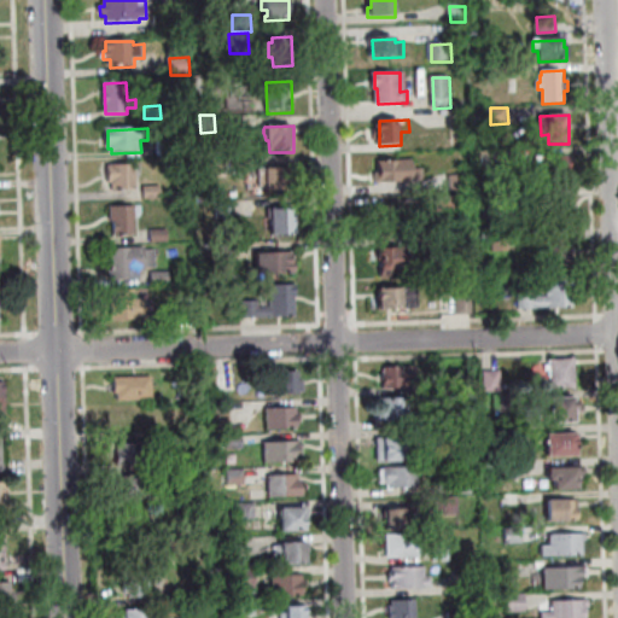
[(181,158),(163,158),(163,141),(181,140),(181,158)]
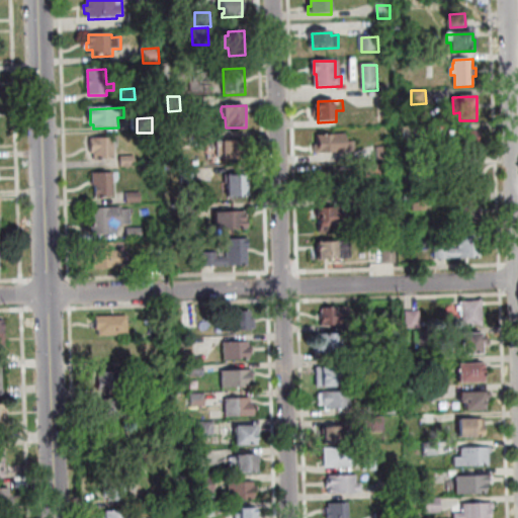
[(447,133),(448,153),(475,152),(475,133),(447,133)]
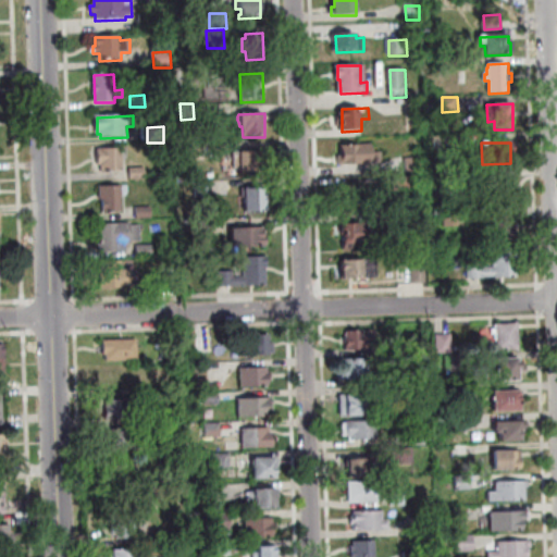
[(341,166),(374,164),(373,146),(343,147),(343,157),(341,157),(341,166)]
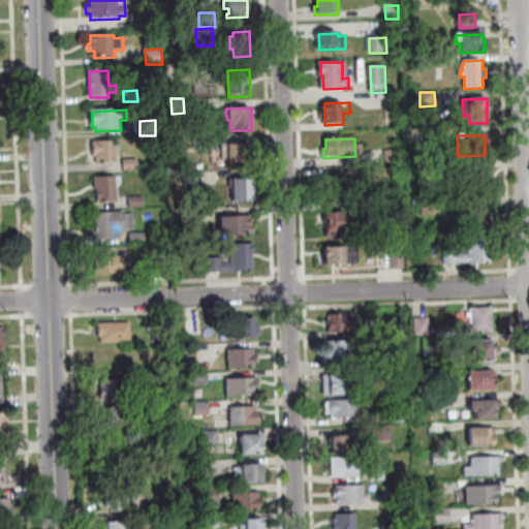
[(118,163),(98,164),(97,158),(94,158),(94,143),(117,142),(118,163)]
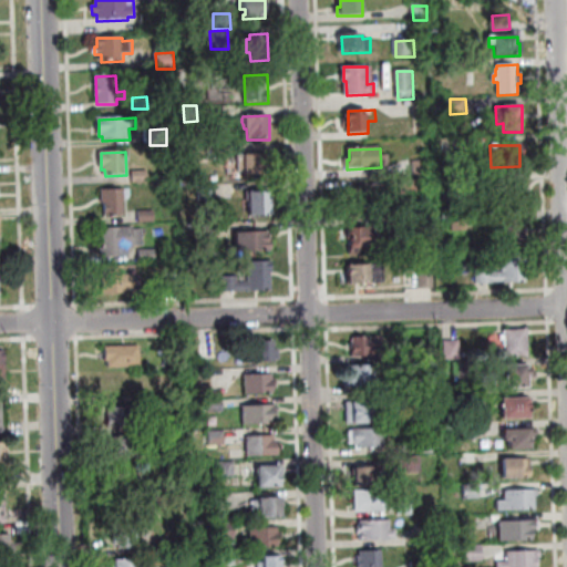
[(269,155),(269,176),(246,177),(245,172),(239,173),(239,156),(269,155)]
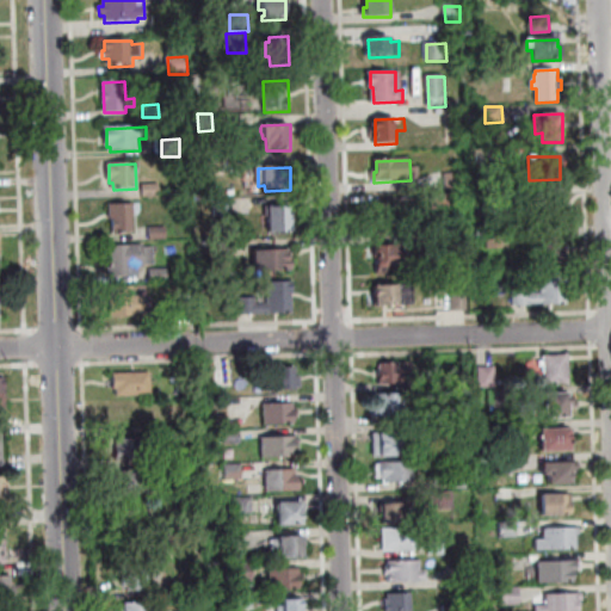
[(445,176),(445,190),(462,190),(461,174),(445,176)]
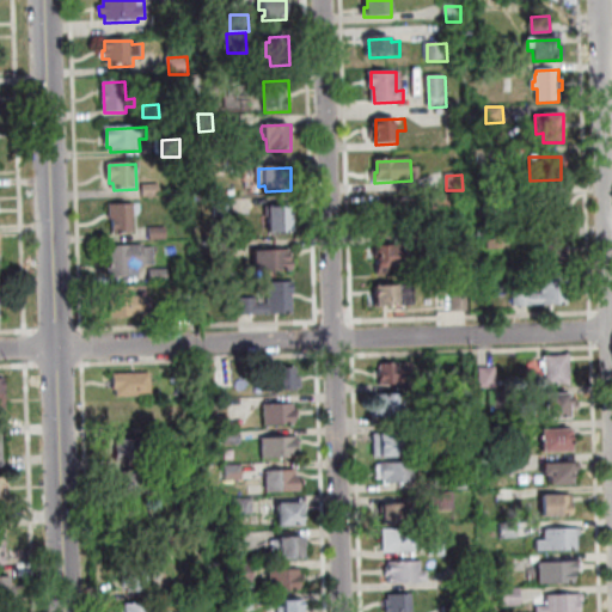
[(161,197),(145,199),(145,185),(161,185),(161,197)]
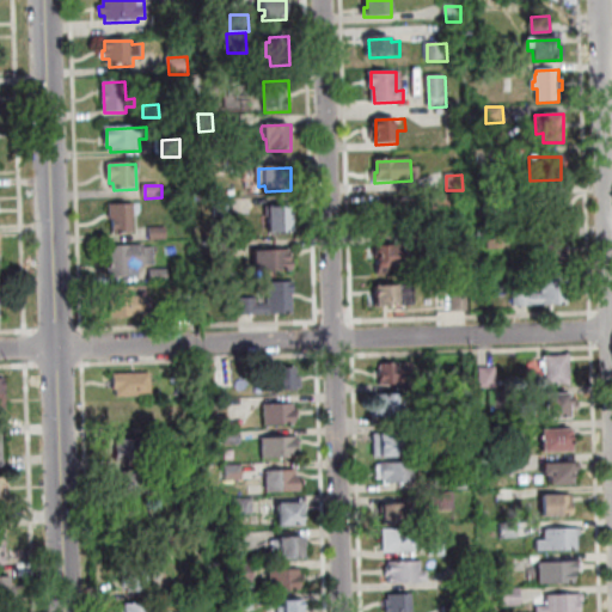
[(434,195),(435,210),(453,209),(452,194),(434,195)]
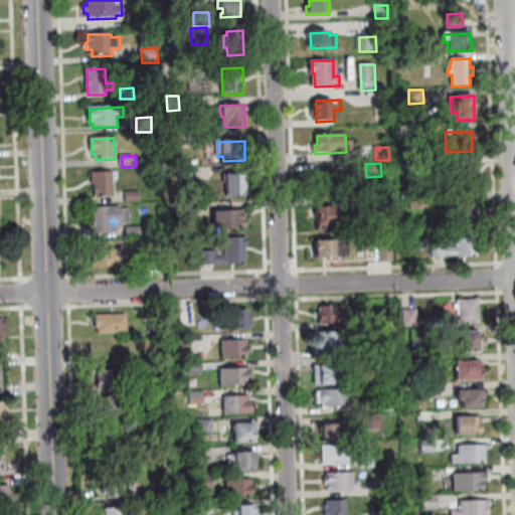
[(453,166),(453,187),(474,187),(474,165),(453,166)]
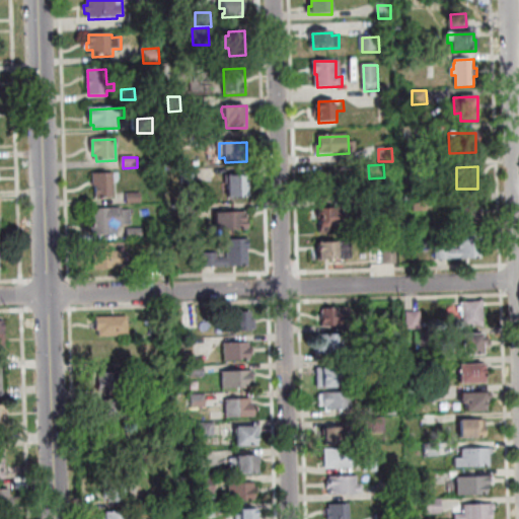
[(183,183),(182,168),(197,168),(198,183),(183,183)]
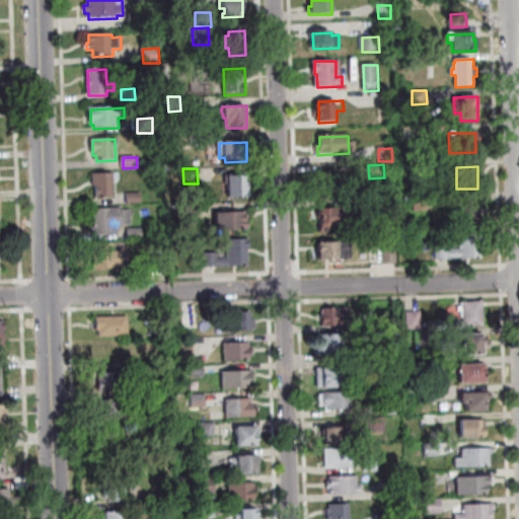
[(94,174),(116,173),(116,183),(115,183),(116,199),(97,199),(96,195),(95,195),(94,174)]
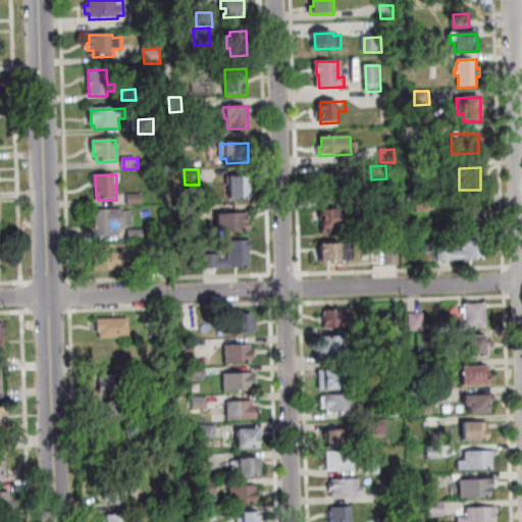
[(322,177),(323,195),(351,194),(351,179),(341,179),(341,176),(322,177)]
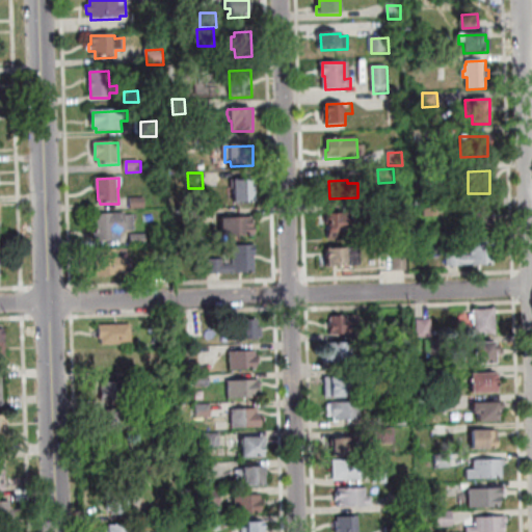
[(235,182),(255,181),(256,205),(236,206),(235,182)]
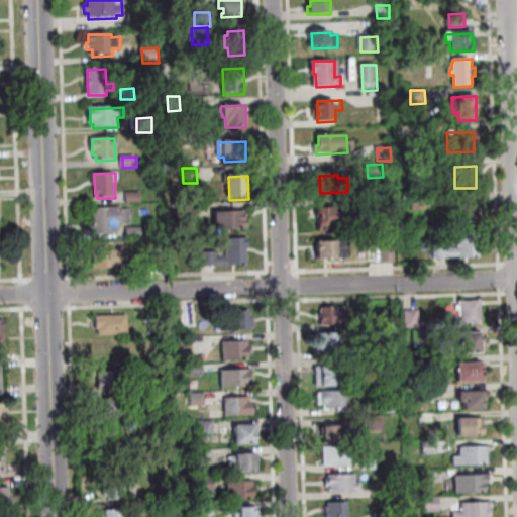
[(141,203),(127,203),(127,193),(141,192),(141,203)]
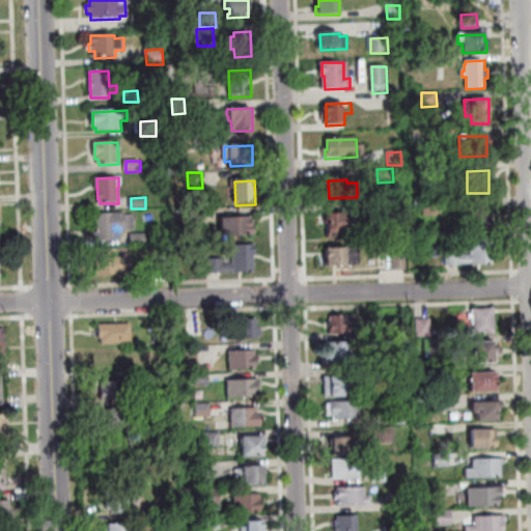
[(424,201),(425,216),(438,216),(438,201),(424,201)]
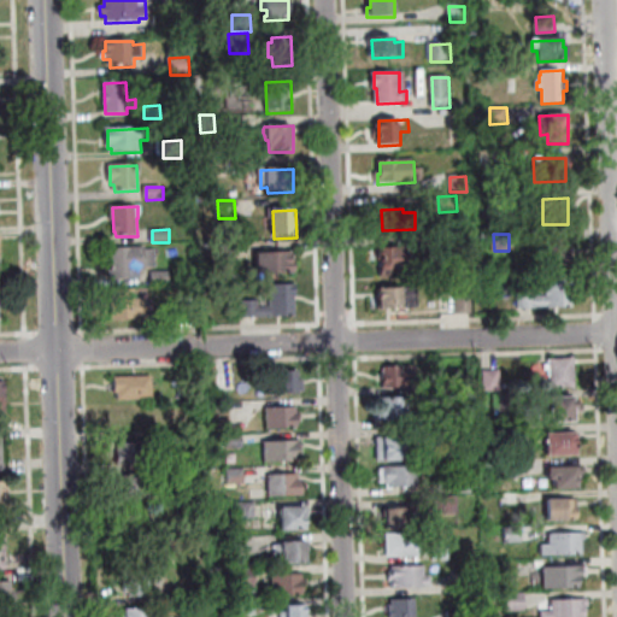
[(436,236),(438,253),(453,253),(453,236),(436,236)]
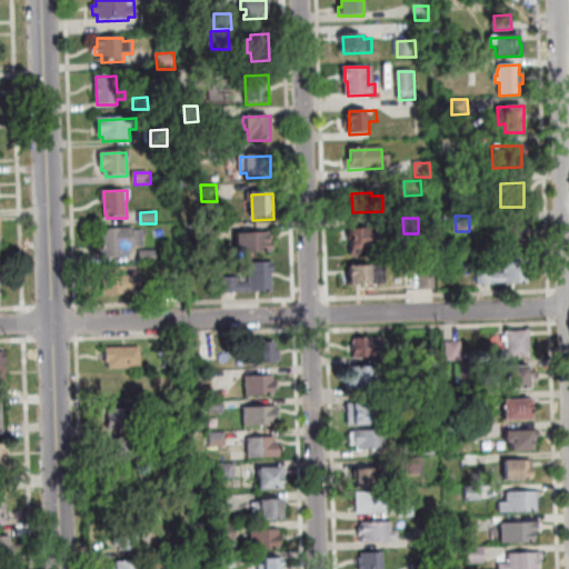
[(497,222),(498,248),(525,247),(523,221),(497,222)]
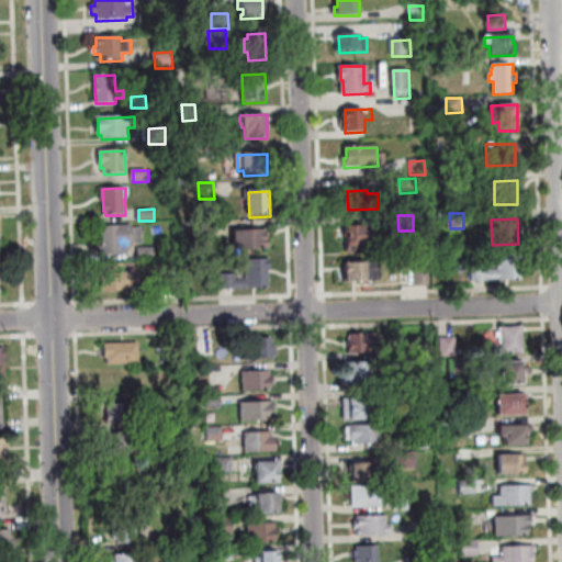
[(134,226),(134,227),(143,227),(144,244),(135,245),(135,247),(128,247),(128,255),(102,256),(101,227),(134,226)]
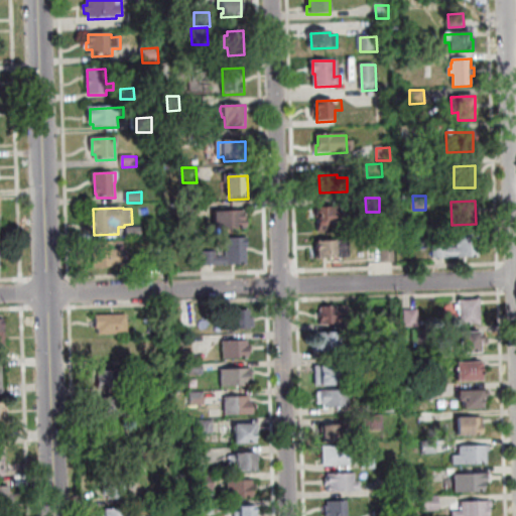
[(319,232),(329,232),(329,229),(348,228),(348,215),(337,215),(337,209),(319,210),(319,232)]
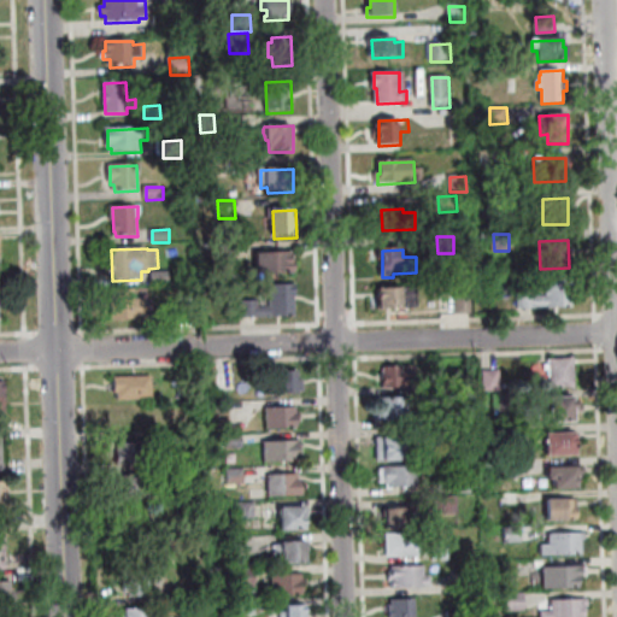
[(257,254),(294,253),(294,262),(297,262),(298,275),(258,276),(257,254)]
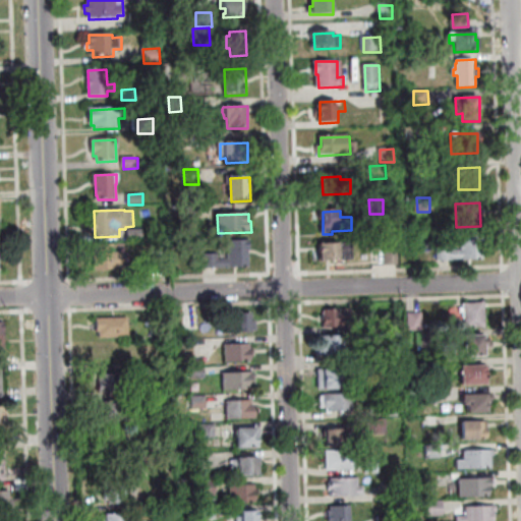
[(146,241),(129,241),(129,230),(145,229),(146,241)]
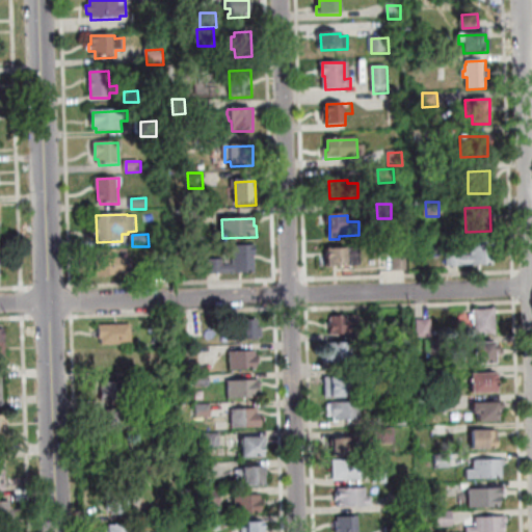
[(447,251),(447,267),(495,266),(494,239),(472,239),(473,256),(462,256),(462,251),(447,251)]
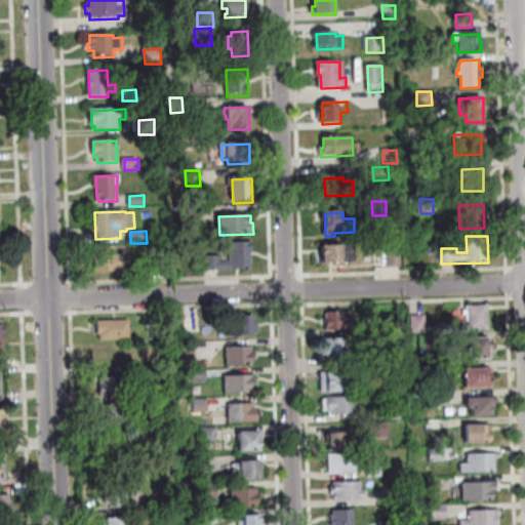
[(252,241),(253,271),(233,272),(233,271),(232,261),(232,242),(252,241)]
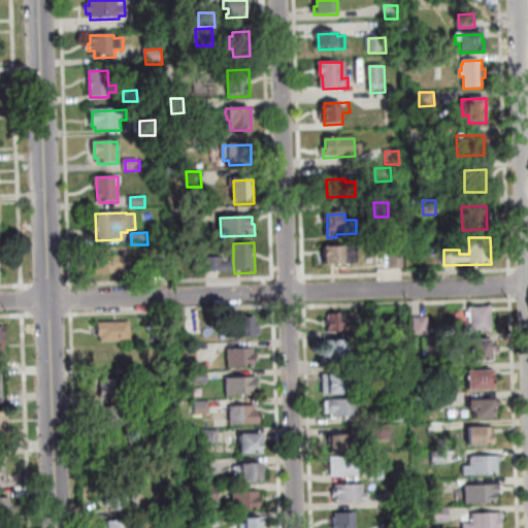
[(325,266),(358,265),(358,248),(325,249),(325,266)]
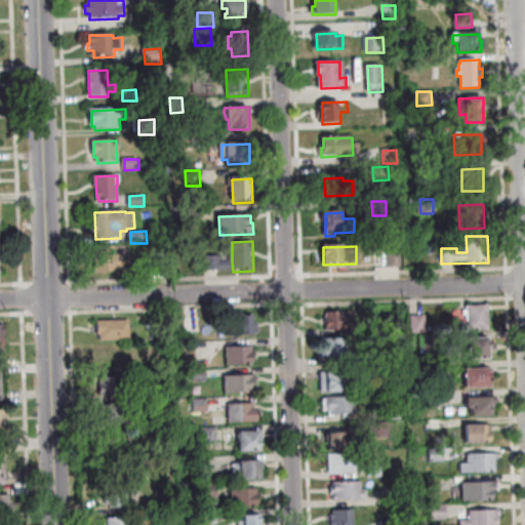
[(117,271),(117,272),(96,273),(95,248),(116,247),(116,255),(124,255),(125,271),(117,271)]
